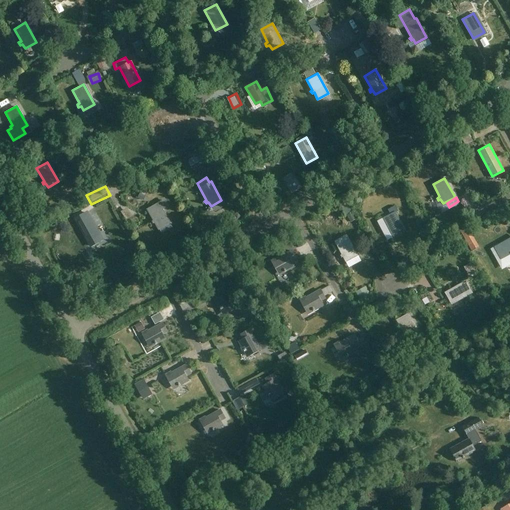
[(157,228),(168,222),(161,209),(166,206),(163,200),(158,203),(157,202),(146,208),(152,219),(150,220),(151,222),(154,221),(157,228)]
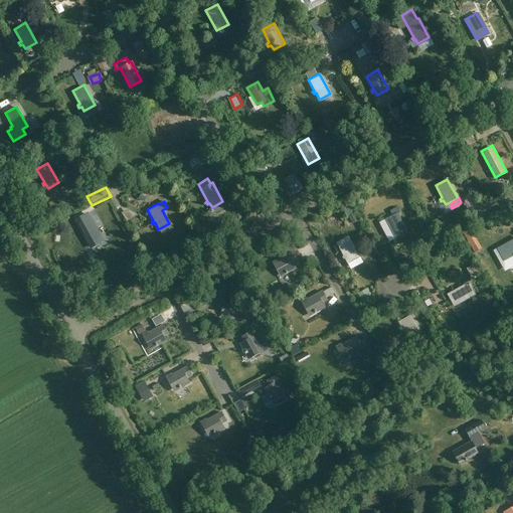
[(86,213),(74,219),(90,246),(101,240),(86,213)]
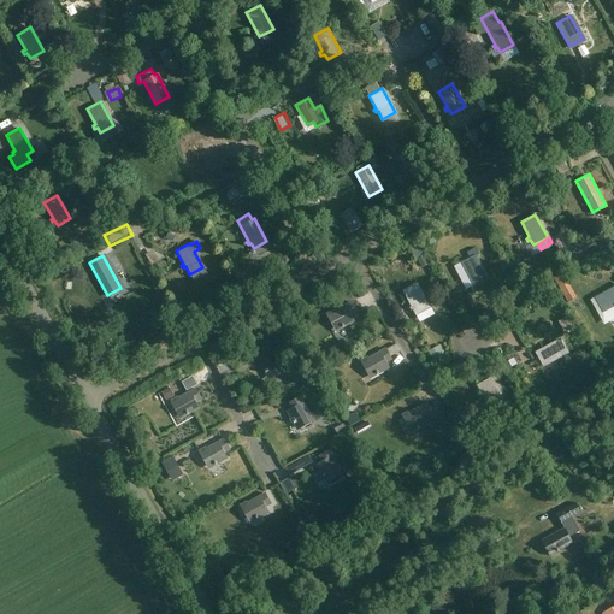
[(471,283),(485,276),(473,255),(460,263),(471,283)]
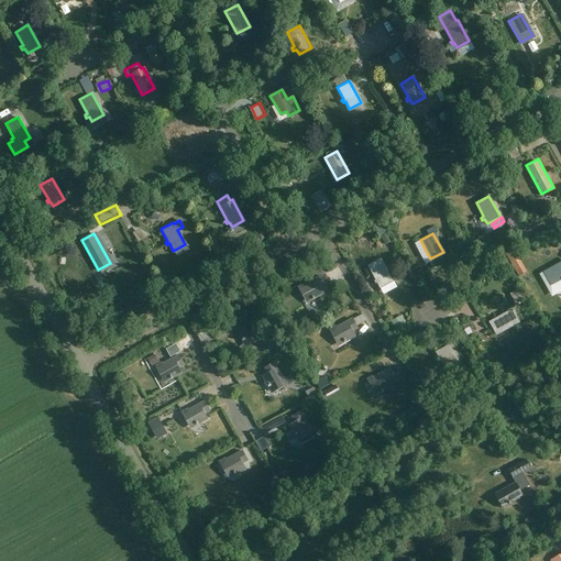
[(380,286),(392,279),(381,257),(367,264),(375,278),(373,281),(374,283),(376,281),(380,286)]
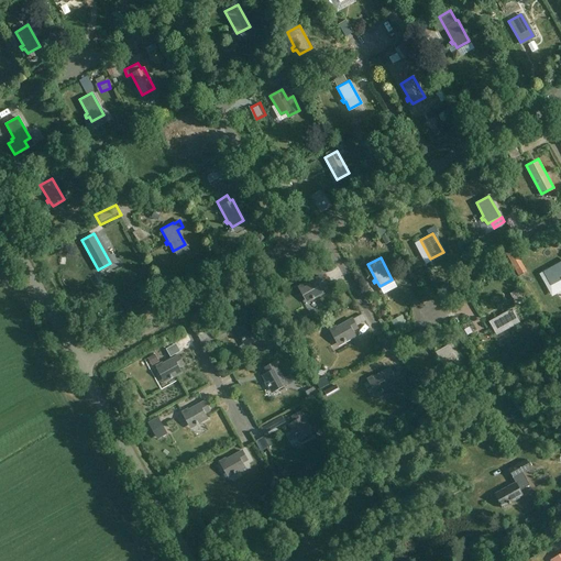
[(550,283),(560,276),(560,261),(543,271),(550,283)]
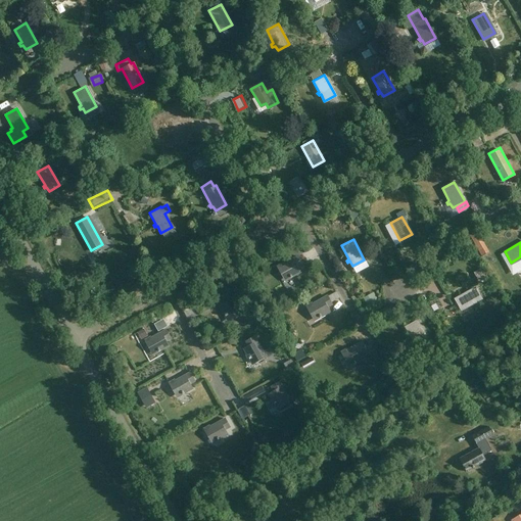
[(296,267),(301,264),(296,255),(282,264),(281,263),(276,266),(280,275),(282,274),(284,278),(288,276),(289,277),(299,271),(296,267)]
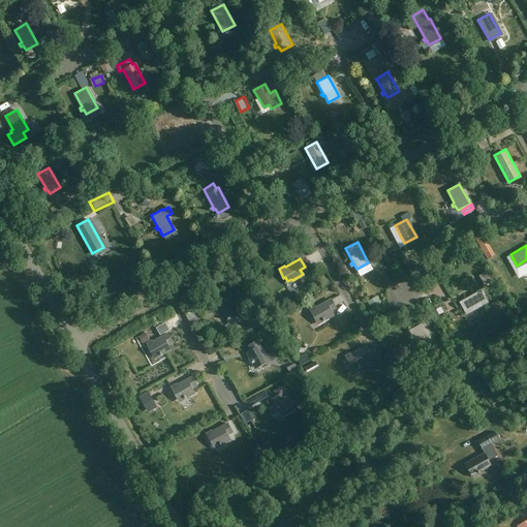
[(466,312),(486,302),(479,290),(460,302),(466,312)]
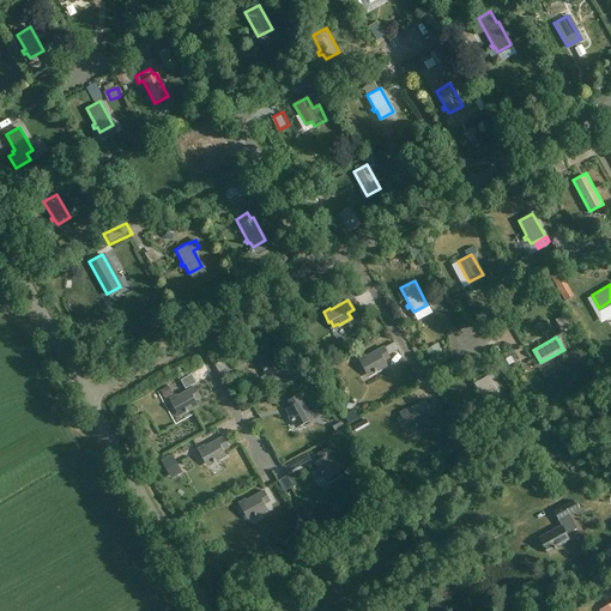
[(273,373),(284,367),(280,360),(278,361),(268,343),(259,349),(261,355),(256,358),(262,370),(265,369),(267,374),(272,370),(273,373)]
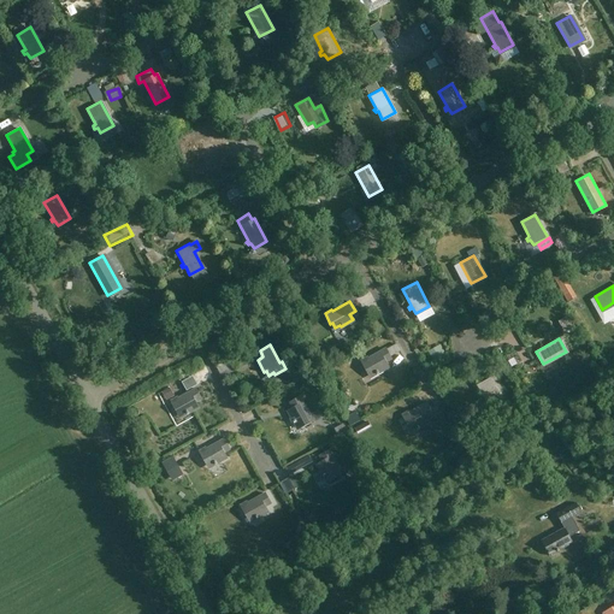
[(384,361),(390,358),(384,347),(366,358),(366,356),(359,360),(365,371),(367,370),(370,375),(375,372),(376,373),(388,366),(384,361)]
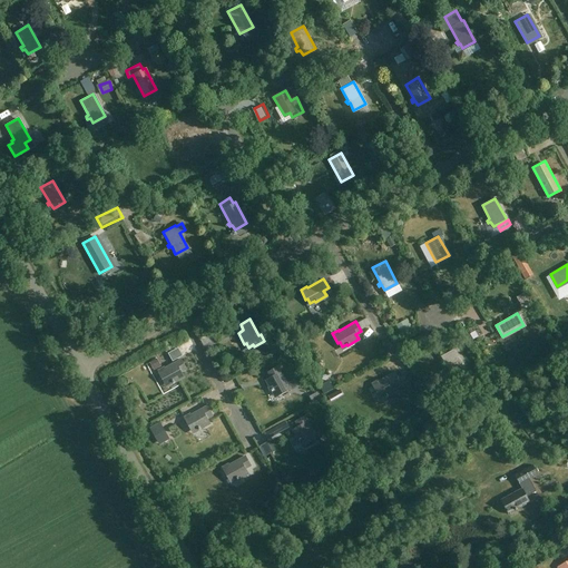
[(274,353),(282,349),(280,343),(271,348),(274,353)]
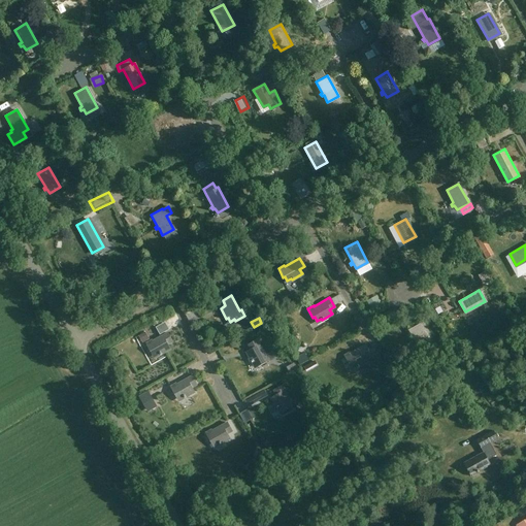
[(419,348),(430,341),(420,323),(408,329),(419,348)]
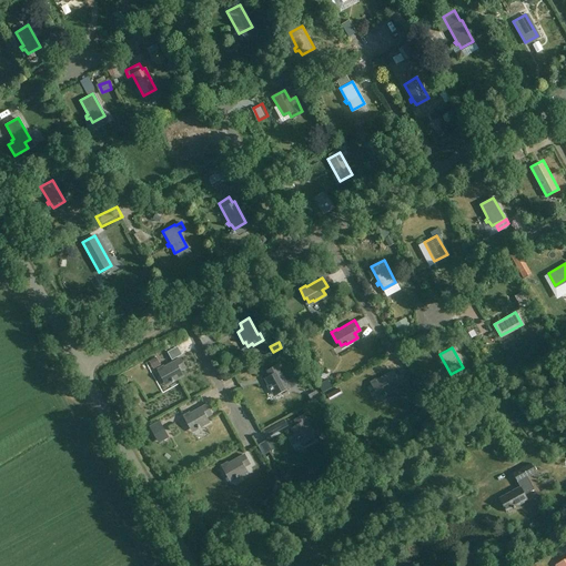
[(179,370),(184,366),(179,357),(163,366),(162,365),(155,369),(161,378),(163,377),(165,382),(170,380),(171,381),(182,375),(179,370)]
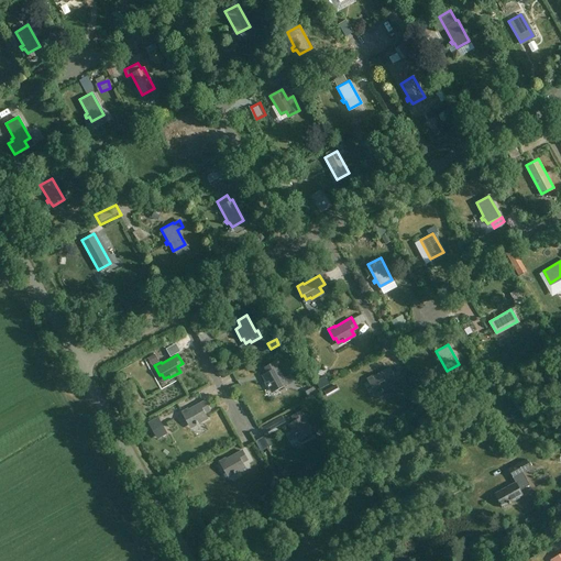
[(276,388),(286,383),(292,380),(288,374),(282,377),(273,361),(263,366),(266,372),(261,374),(267,386),(268,385),(271,389),(275,386),(276,388)]
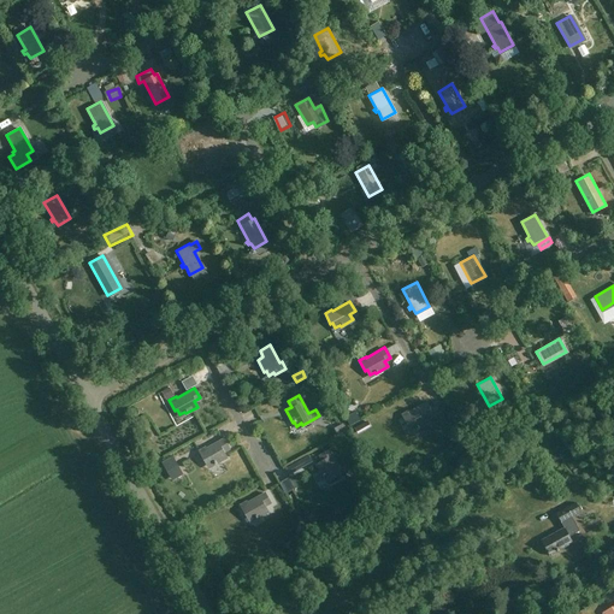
[(431,412),(425,401),(408,412),(407,411),(400,414),(406,425),(408,424),(411,429),(415,426),(417,427),(429,420),(425,415),(431,412)]
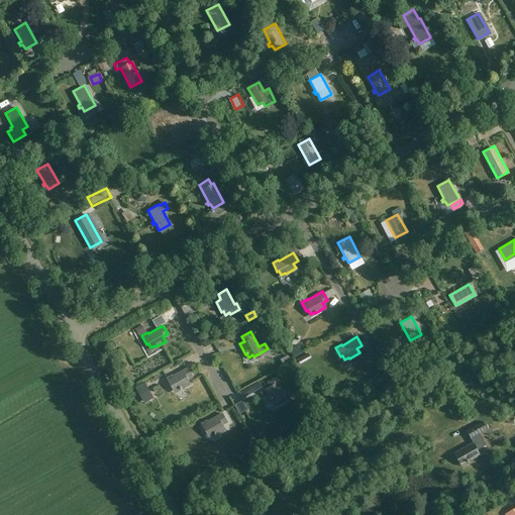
[(172,386),(175,390),(178,388),(179,389),(189,383),(187,379),(191,376),(187,368),(172,376),(171,375),(166,378),(171,387),(172,386)]
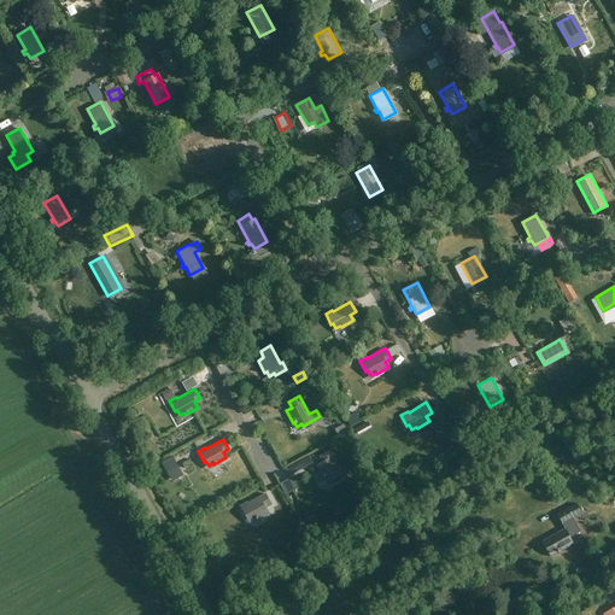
[(333,479),(344,473),(349,470),(345,463),(340,467),(338,467),(328,450),(318,455),(321,461),(316,464),(322,476),(324,475),(327,480),(332,478),(333,479)]
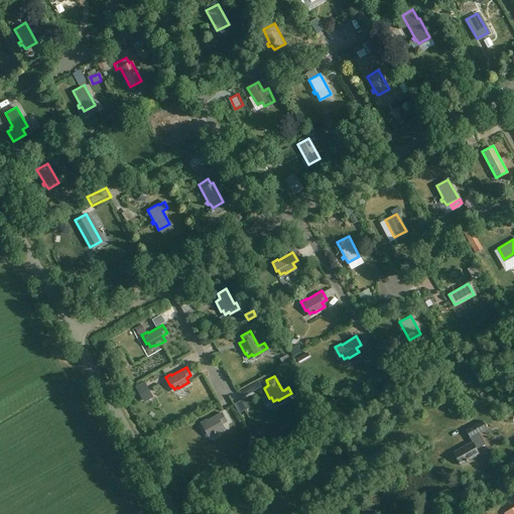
[(139,385),(147,399),(154,395),(145,381),(139,385)]
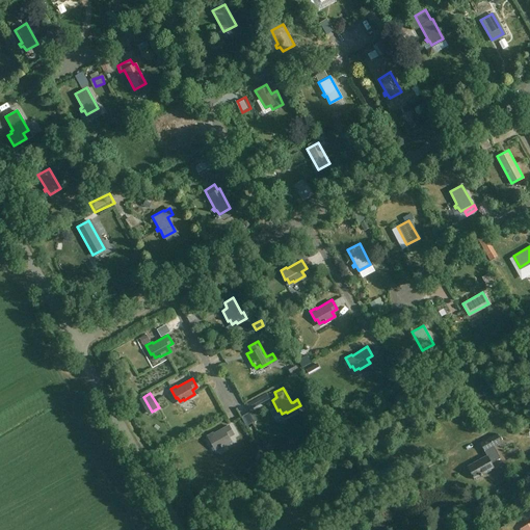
[(228,436),(233,433),(228,425),(212,433),(212,432),(206,435),(211,445),(212,444),(215,448),(219,446),(219,447),(231,442),(228,436)]
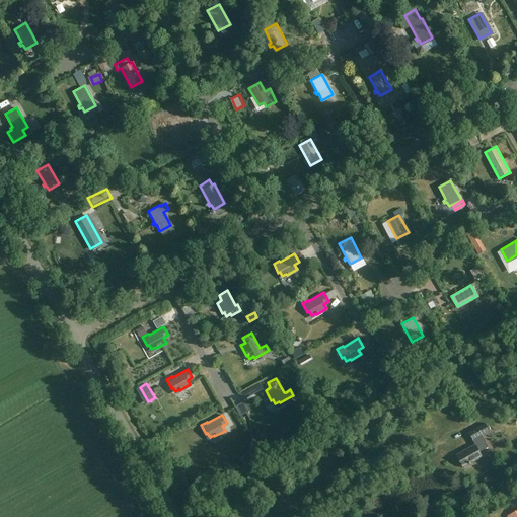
[(481,455),(477,450),(486,446),(479,434),(488,430),(484,422),(466,431),(473,443),(454,453),(461,466),(481,455)]
